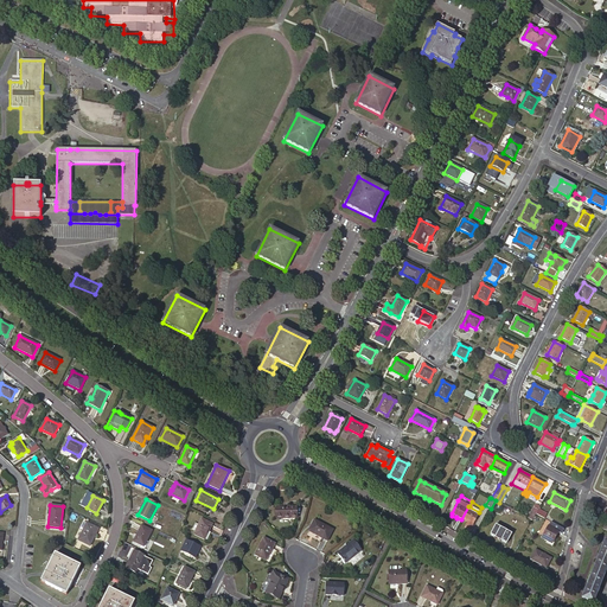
[(468,506),(461,519),(467,522),(465,526),(470,529),(479,512),(468,506)]
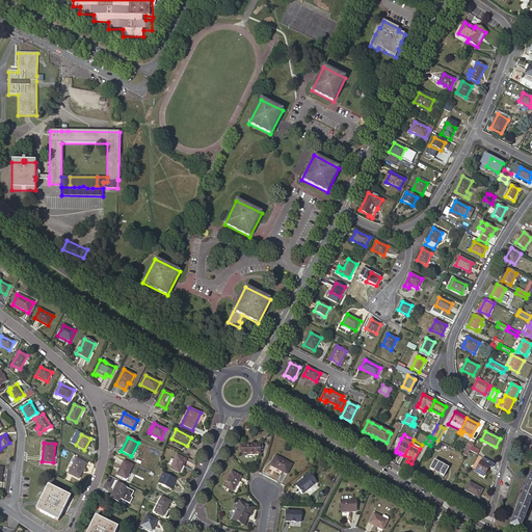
[(462,454),(467,456),(470,451),(472,447),(471,447),(472,445),(469,444),(468,445),(467,445),(462,454)]
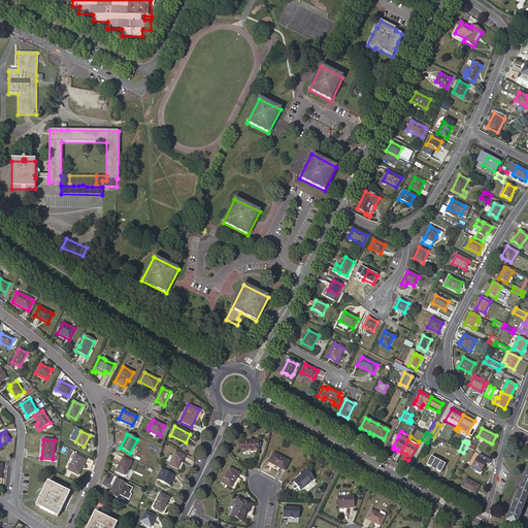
[(258,451),(258,441),(240,441),(240,451),(258,451)]
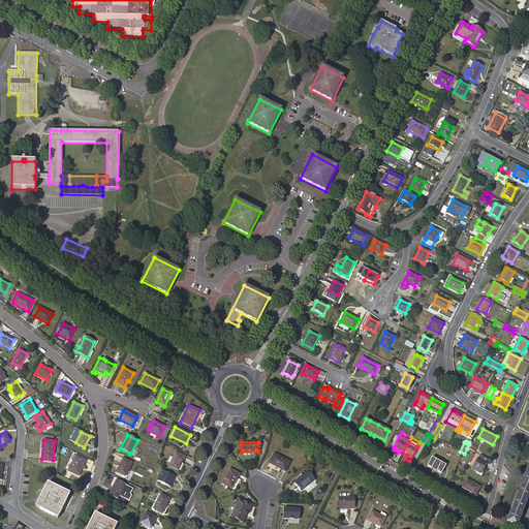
[(179,470),(185,457),(176,453),(168,466),(179,470)]
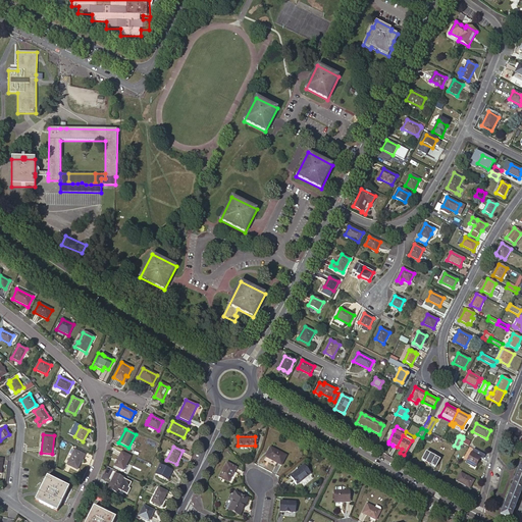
[(281,465),(286,456),(270,448),(265,457),(281,465)]
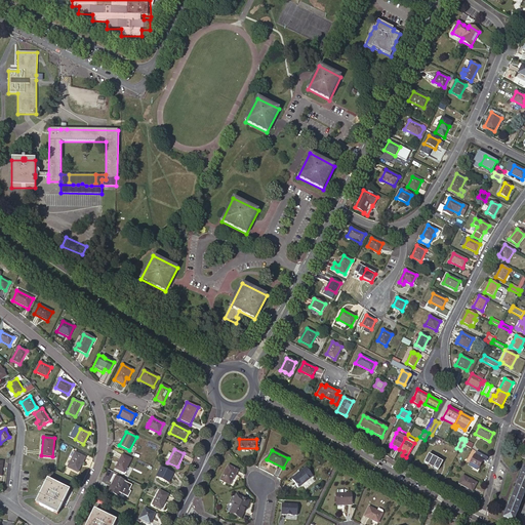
[(85,457),(75,453),(73,457),(68,468),(78,473),(85,457)]
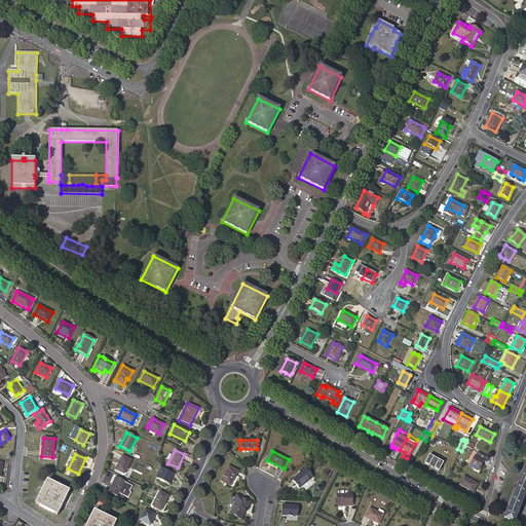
[(124,474),(132,460),(122,455),(115,470),(124,474)]
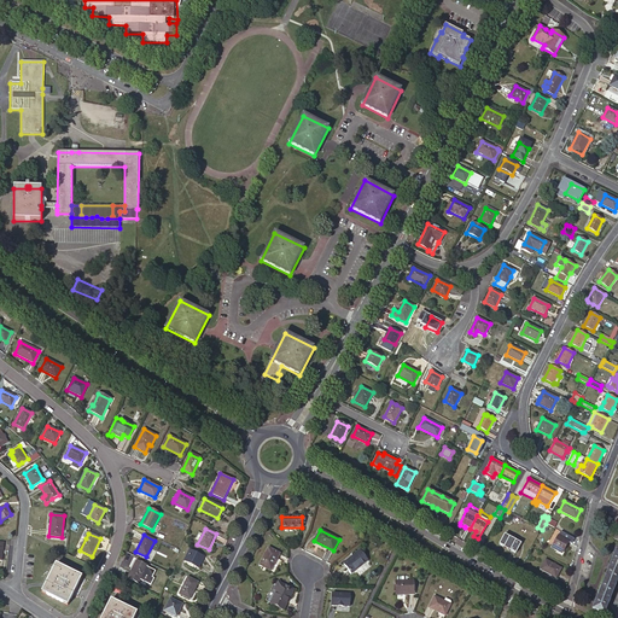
[(500,544),(516,554),(520,544),(505,535),(500,544)]
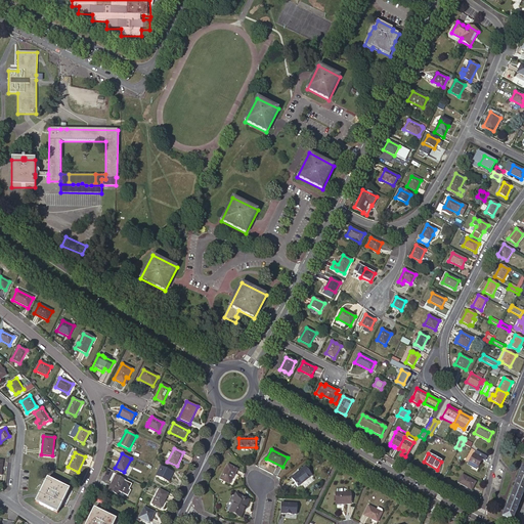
[(468,465),(476,470),(482,460),(473,454),(468,465)]
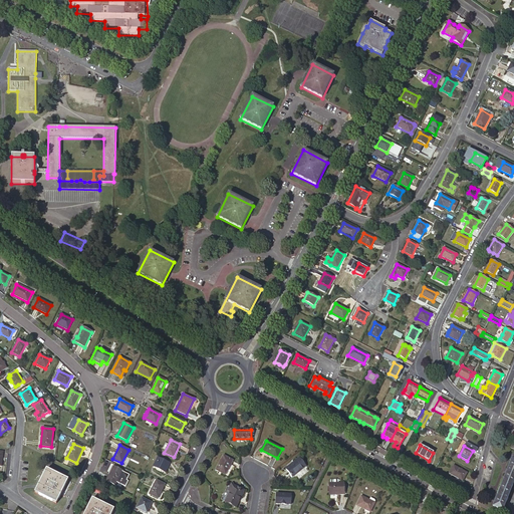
[(225,475),(233,461),(223,456),(216,470),(225,475)]
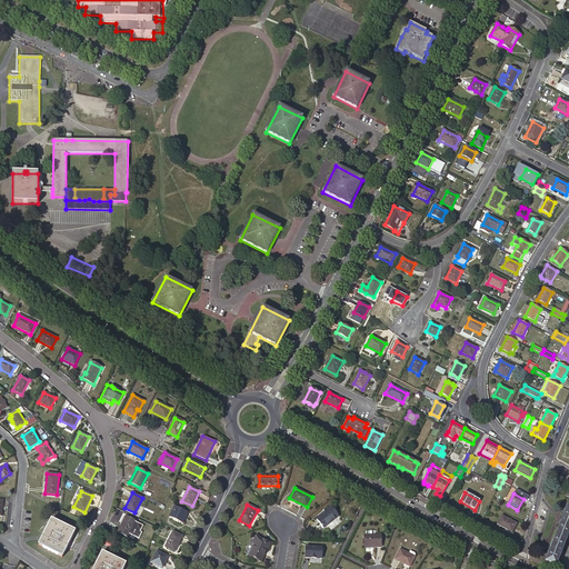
[(181,510),(175,507),(170,517),(182,522),(188,512),(185,511),(185,510),(182,508),(181,510)]
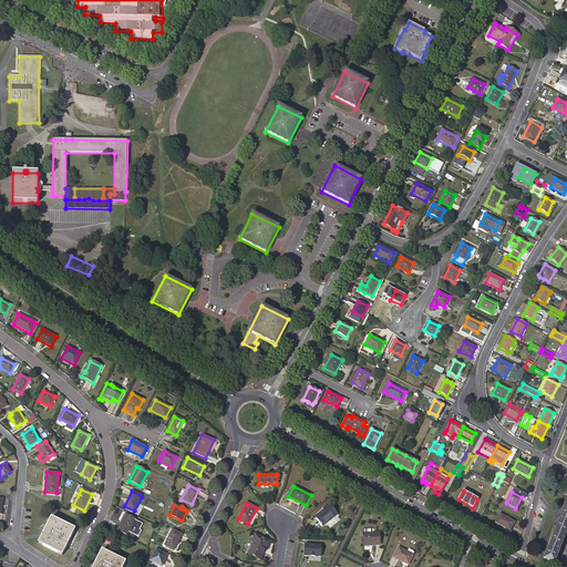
[(322,526),(338,514),(330,505),(315,517),(322,526)]
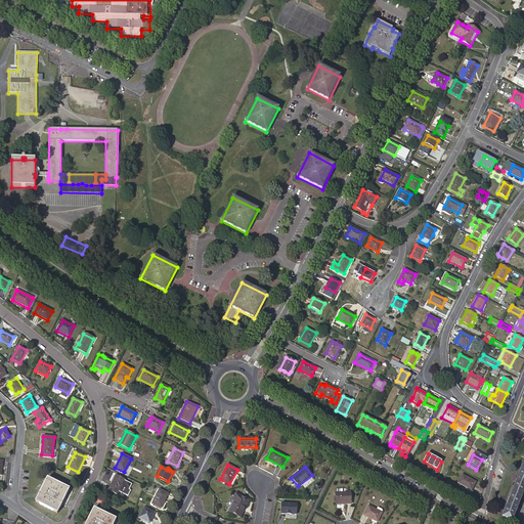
[(501,517),(512,521),(523,489),(523,468),(521,468),(501,517)]
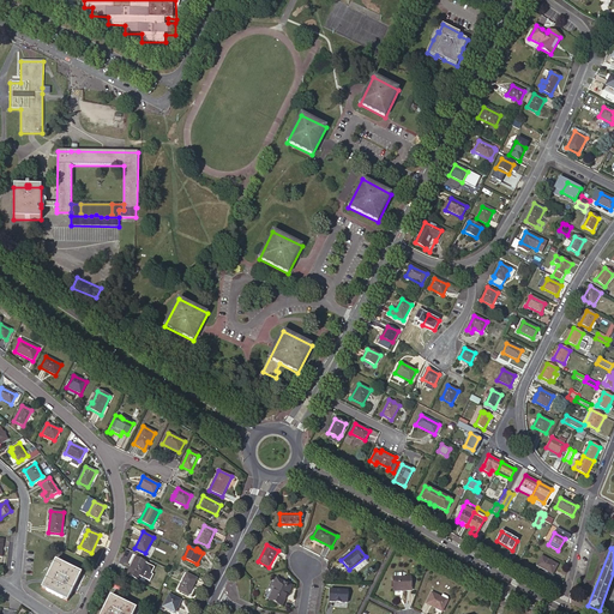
[(138,579),(146,563),(136,557),(127,575),(138,579)]
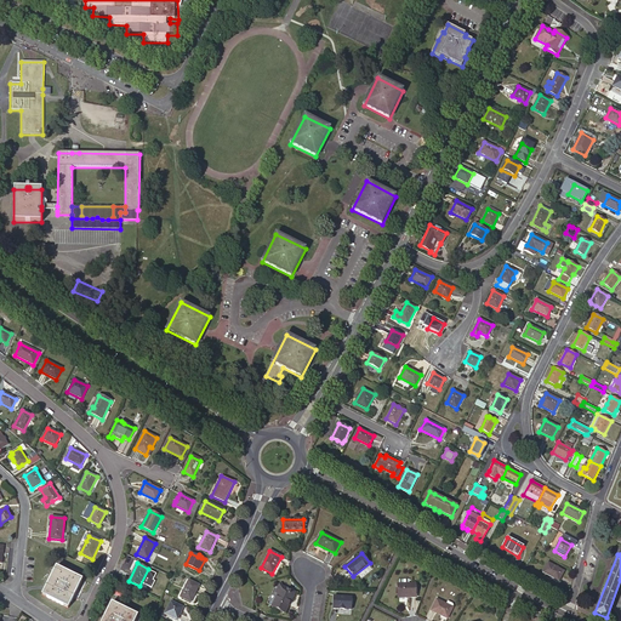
[(542,573),(558,581),(564,571),(547,563),(542,573)]
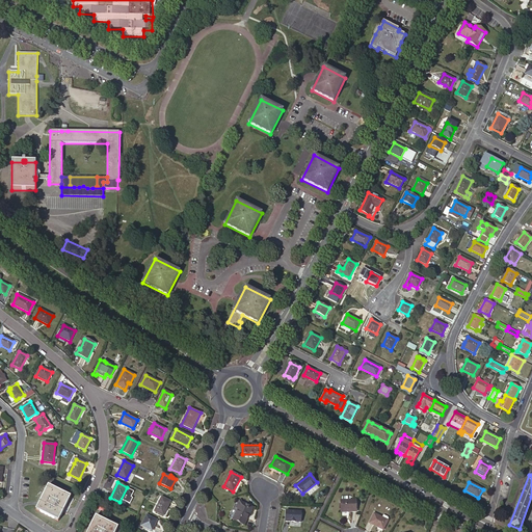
[(58,521),(70,497),(48,486),(36,510),(58,521)]
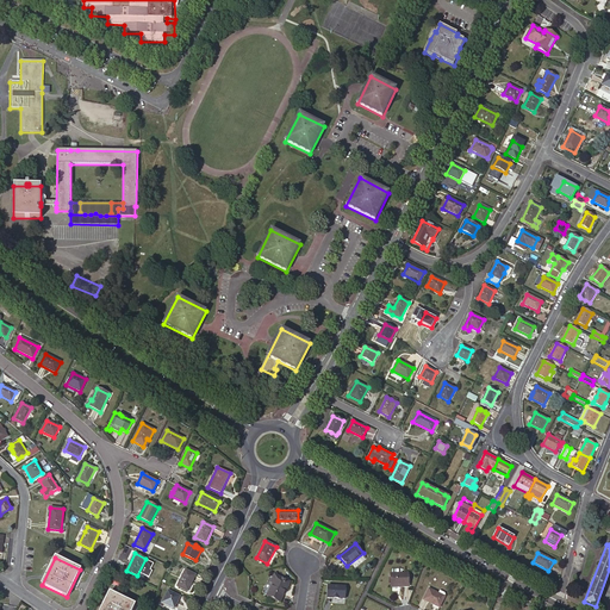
[(187,591),(195,576),(185,570),(178,586),(187,591)]
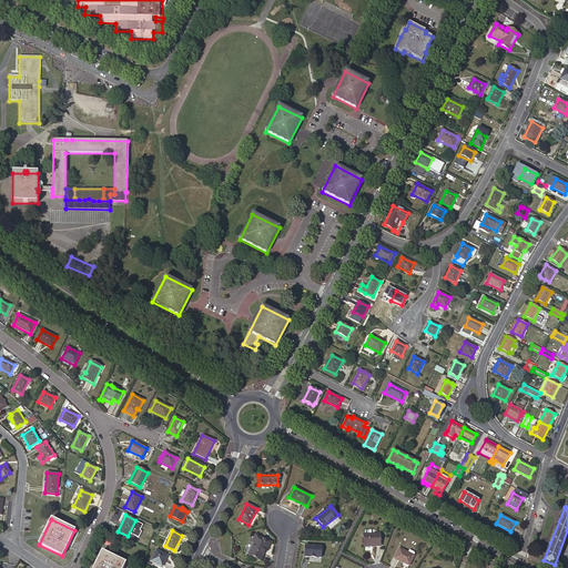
[(381,546),(379,534),(364,535),(364,547),(381,546)]
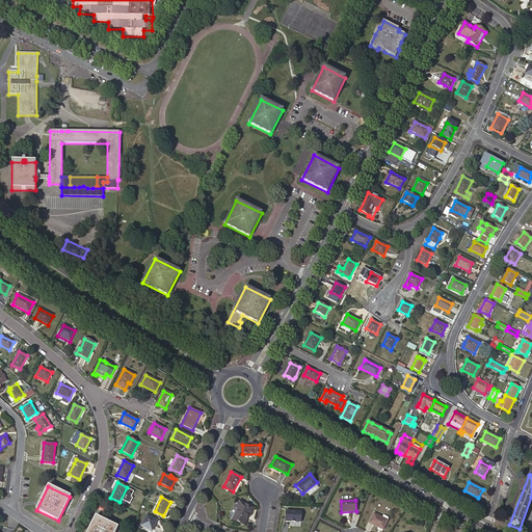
[(244,525),(253,508),(239,501),(236,508),(238,509),(233,520),(244,525)]
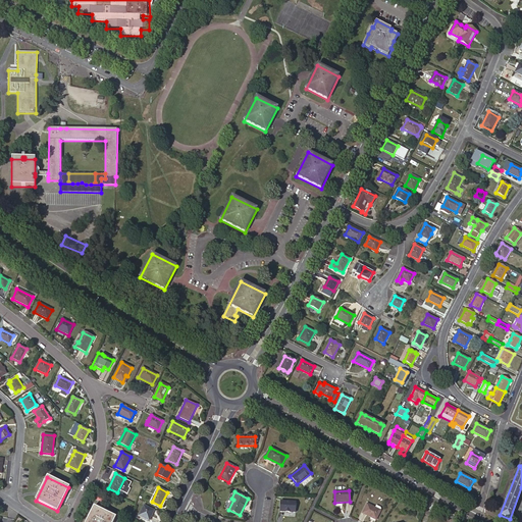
[(295,513),(296,503),(280,502),(280,512),(295,513)]
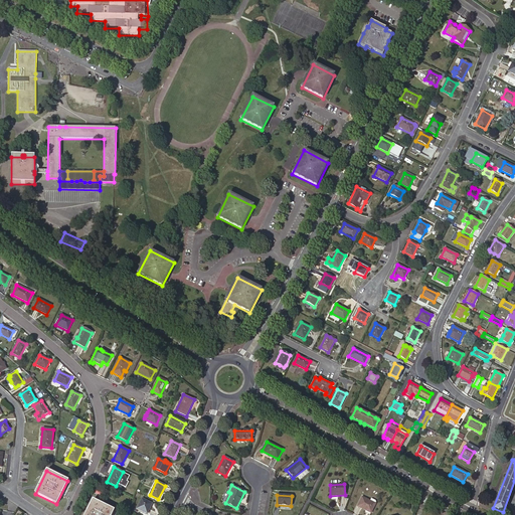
[(371,513),(375,504),(362,497),(357,506),(371,513)]
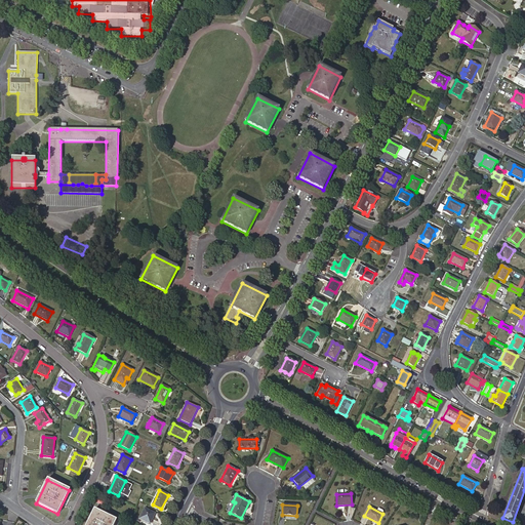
[(150,524),(155,514),(145,509),(139,519),(150,524)]
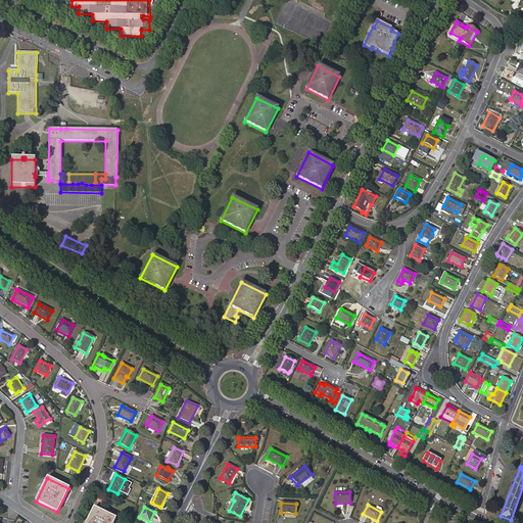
[(112,522),(115,518),(94,508),(86,522),(112,522)]
